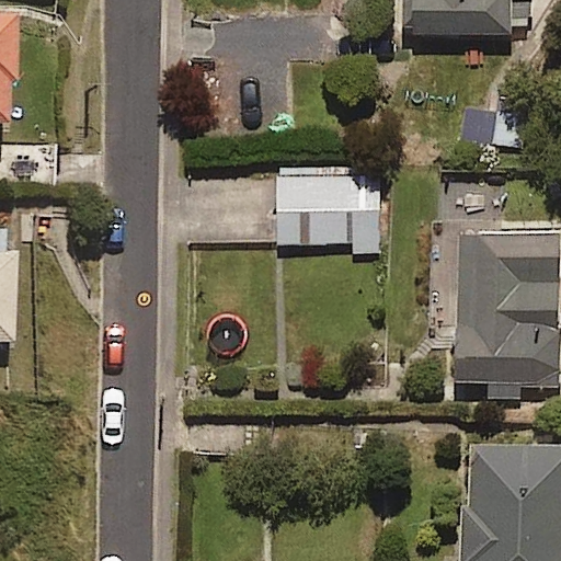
[(411,0),(411,33),(511,33),(510,0),(411,0)]
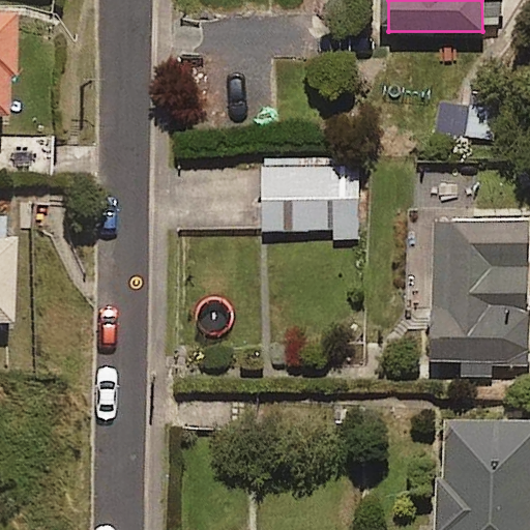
[(0,118),(6,118),(8,13),(0,12),(0,118)]
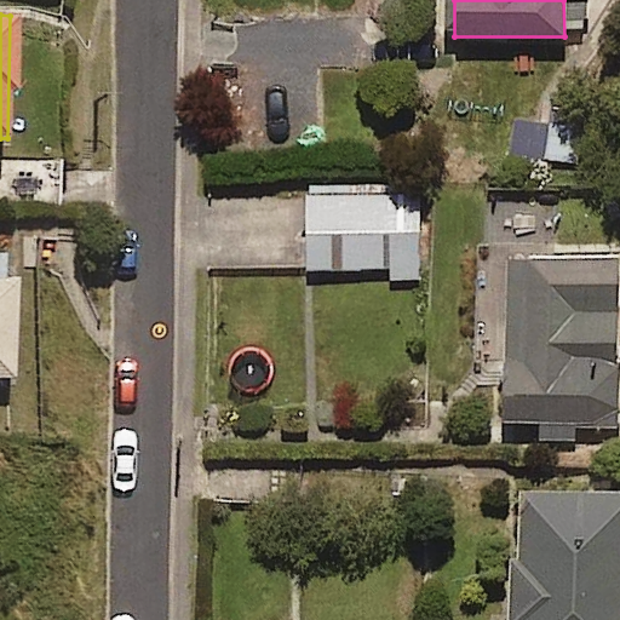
[(573,165),(580,109),(543,104),(535,160),(573,165)]
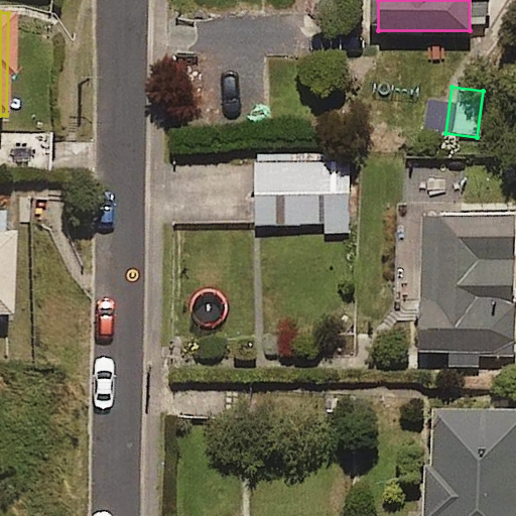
[(349,223),(350,158),(256,158),(256,222),(349,223)]
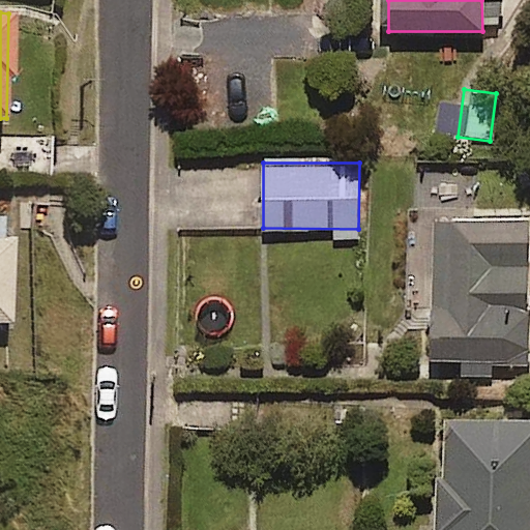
[(528,364),(529,222),(432,221),(430,358),(464,359),(464,378),(491,378),(491,363),(528,364)]
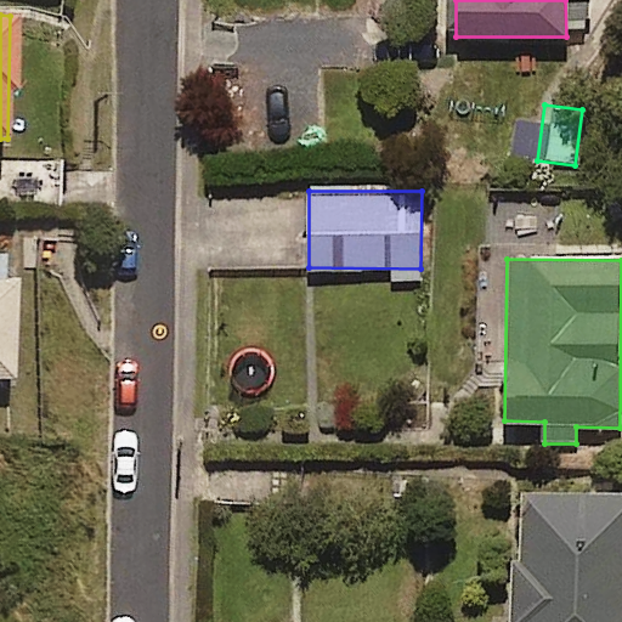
[(621,621),(621,493),(514,491),(512,621),(621,621)]
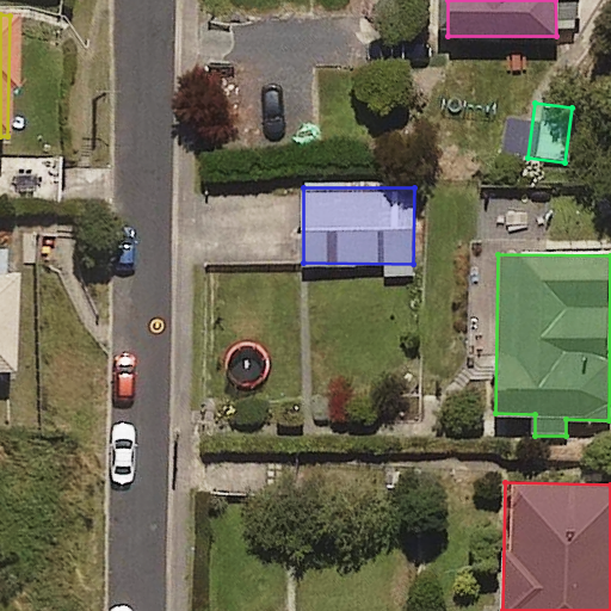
All buildings are outlined.
